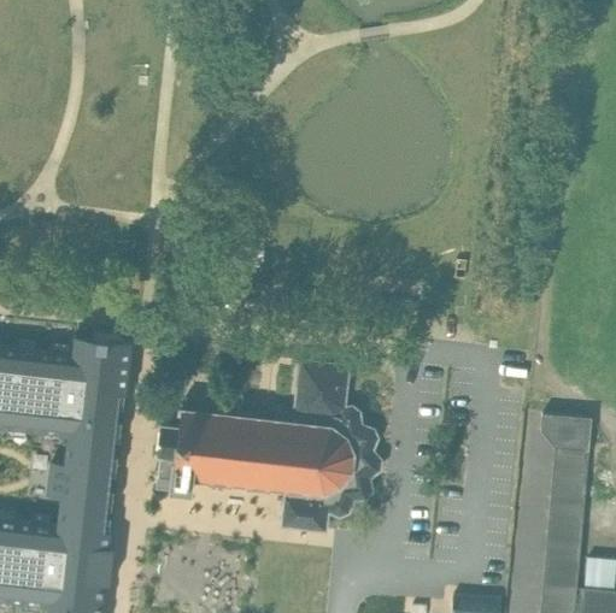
[(0,602),(47,608),(46,612),(100,612),(105,583),(104,583),(107,552),(109,552),(111,534),(101,532),(117,395),(127,396),(133,343),(109,341),(109,339),(98,337),(98,341),(75,339),(76,337),(74,337),(71,354),(0,345),(0,429),(66,437),(63,466),(50,464),(46,496),(59,497),(57,525),(0,518),(0,602)]
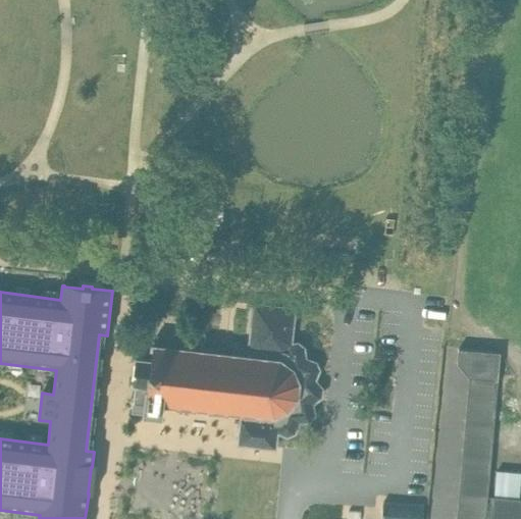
[(132,403),(131,415),(161,418),(162,405),(176,407),(175,413),(194,415),(194,414),(195,409),(209,411),(208,417),(226,419),(227,413),(242,414),(242,415),(243,415),(251,415),(251,423),(241,421),(238,446),(257,448),(257,449),(270,450),(273,450),(275,433),(287,437),(293,435),(297,424),(309,423),(313,416),(311,406),(320,399),(321,388),(315,382),(319,372),(316,365),(306,361),(303,350),(297,346),(290,348),(294,311),(254,307),(248,360),(233,359),(235,351),(215,349),(215,355),(201,354),(201,348),(183,346),(183,352),(168,350),(169,344),(167,344),(166,350),(154,349),(155,343),(153,342),(151,363),(149,363),(148,364),(141,363),(141,362),(135,362),(132,386),(135,386),(133,403),(132,403)]
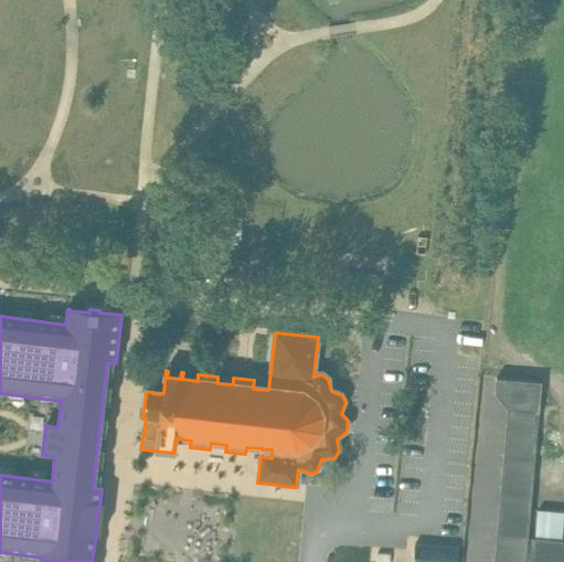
[(543,383),(498,379),(498,394),(509,411),(540,413),(543,383)]
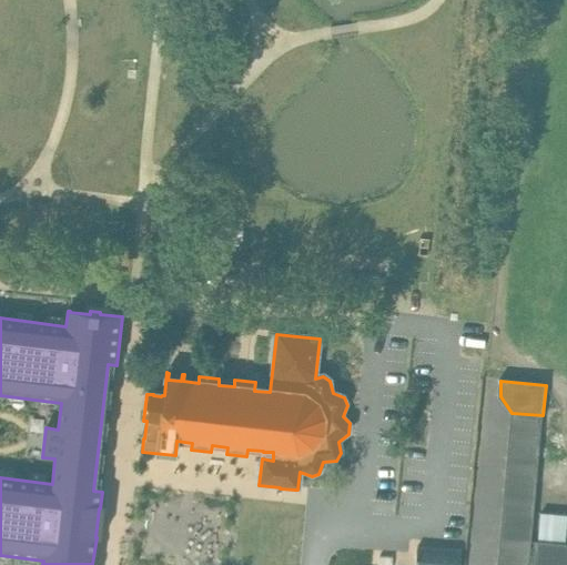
[(543,415),(512,413),(509,429),(542,432),(543,415)]
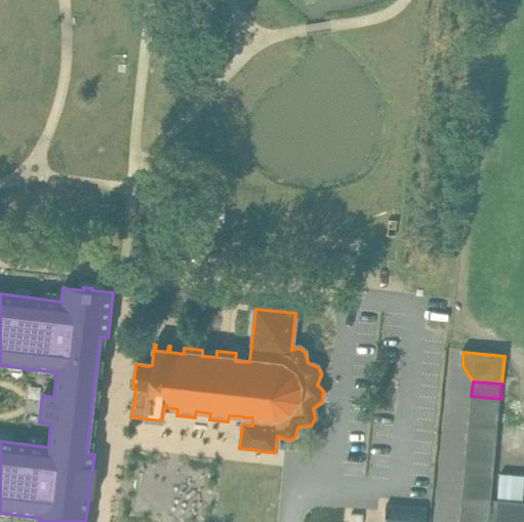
[(500,399),(471,396),(470,410),(498,413),(500,399)]
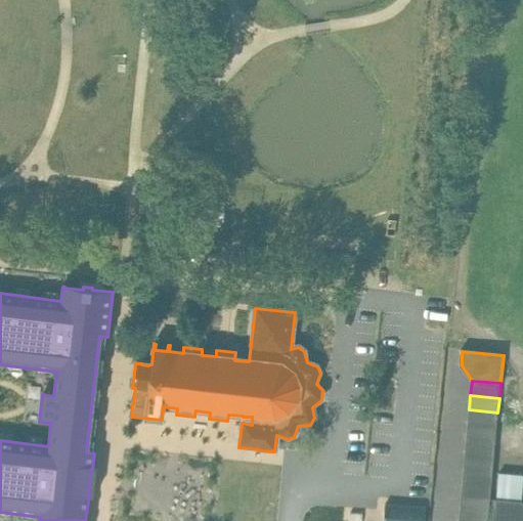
[(497,413),(469,409),(468,425),(496,427),(497,413)]
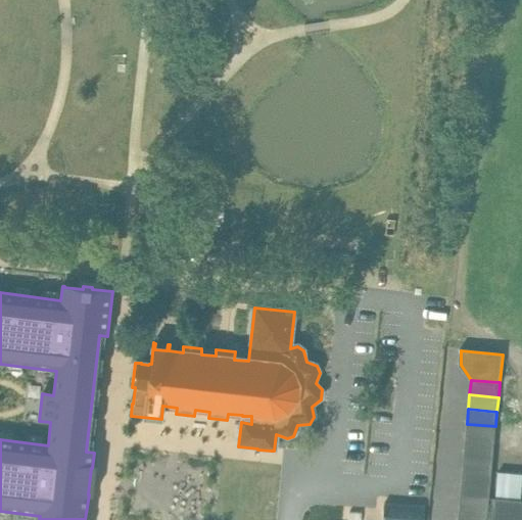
[(495,426),(467,424),(465,438),(493,441),(495,426)]
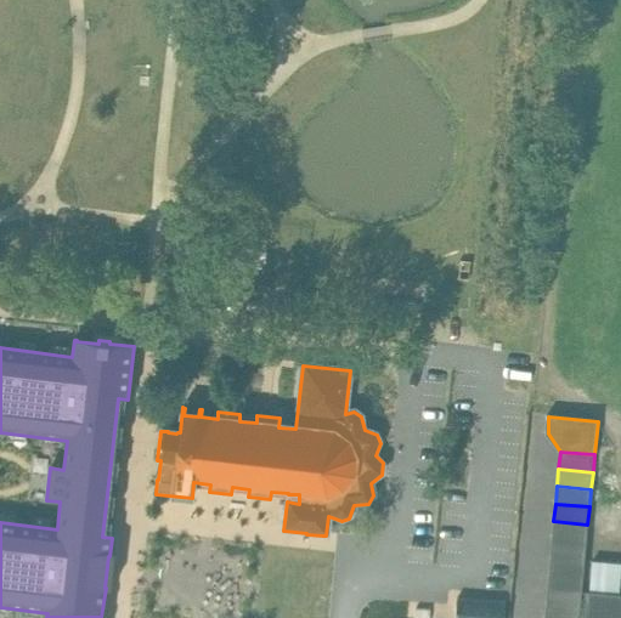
[(587,525),(553,521),(552,538),(586,542),(587,525)]
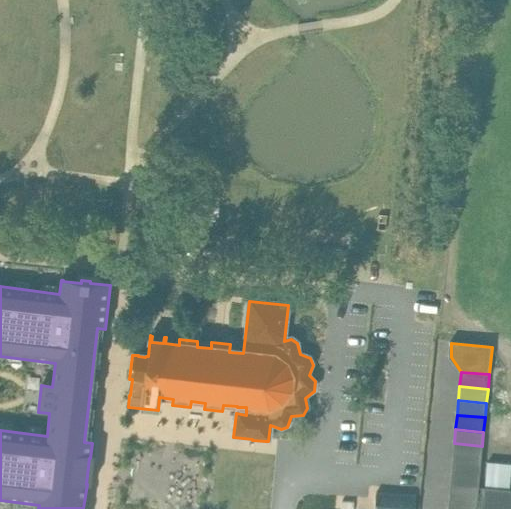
[(482,446),(454,443),(452,458),(481,460),(482,446)]
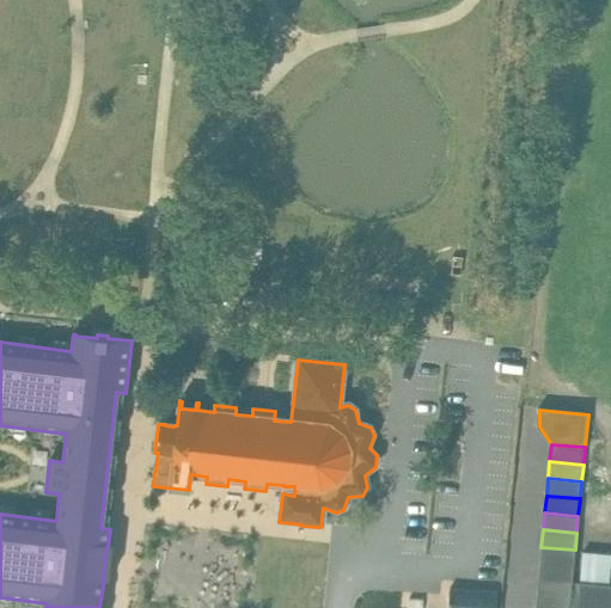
[(575,550),(541,547),(539,564),(573,567),(575,550)]
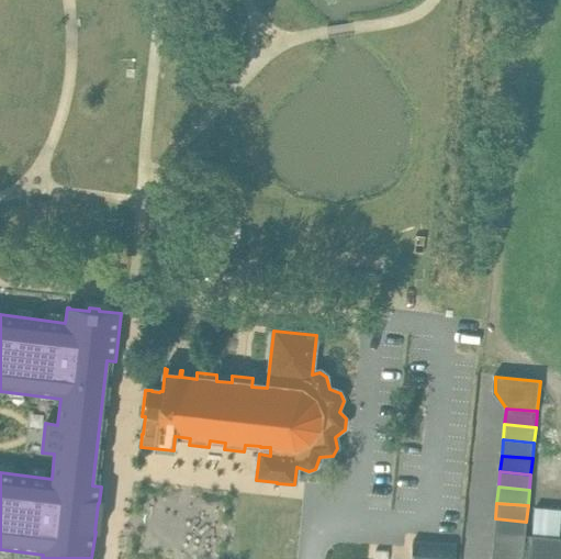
[(526,522),(495,518),(494,532),(525,535),(526,522)]
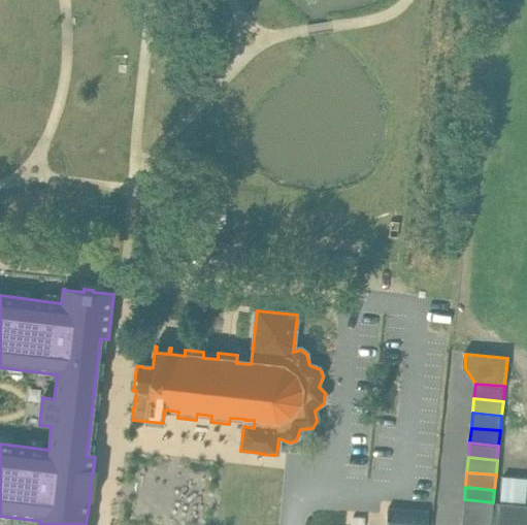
[(493,502),(464,499),(463,512),(492,515),(493,502)]
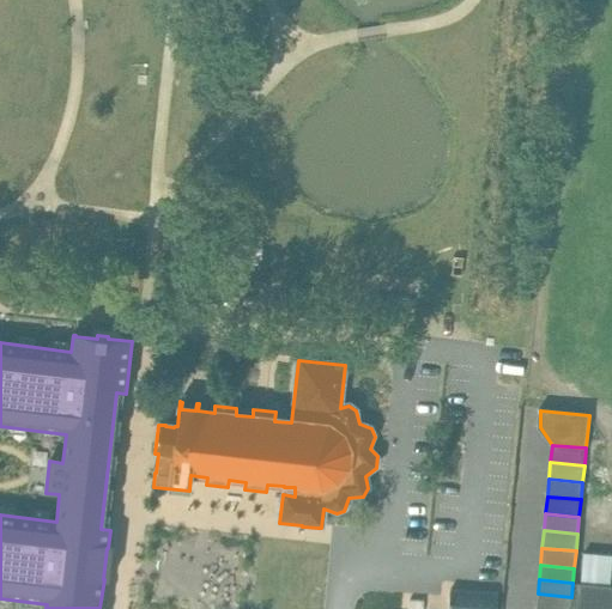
[(575,586),(573,608),(611,608),(611,590),(609,590),(579,586),(575,586)]
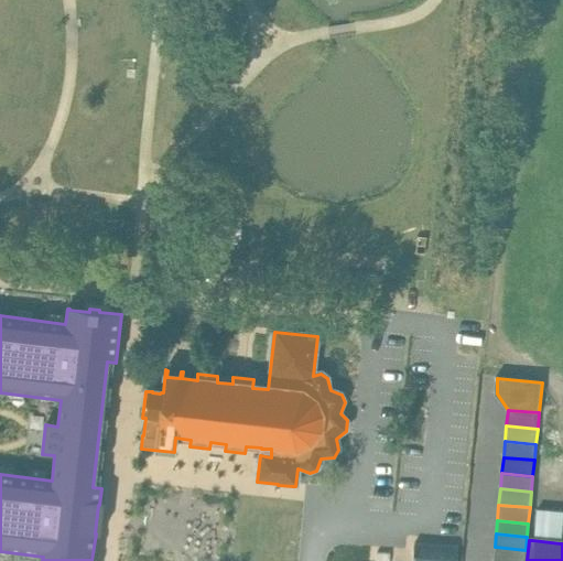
[(524,560),(526,550),(495,547),(493,560),(524,560)]
